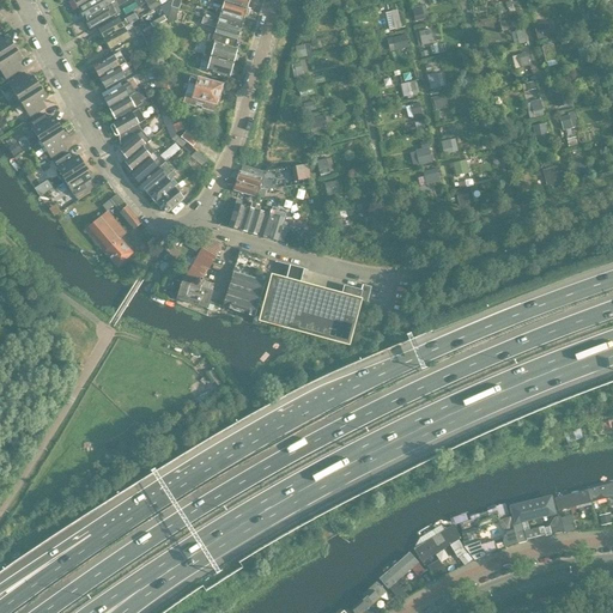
[(84,20),(110,4),(108,0),(95,0),(78,10),(84,20)]
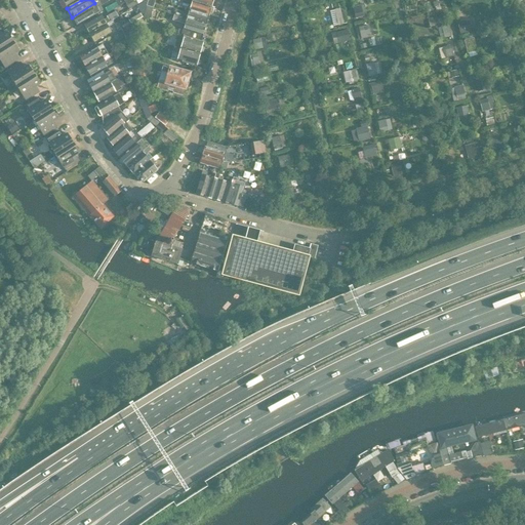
[(108,12),(117,6),(118,7),(125,3),(129,10),(145,0),(118,0),(115,2),(116,3),(106,9),(108,12)]
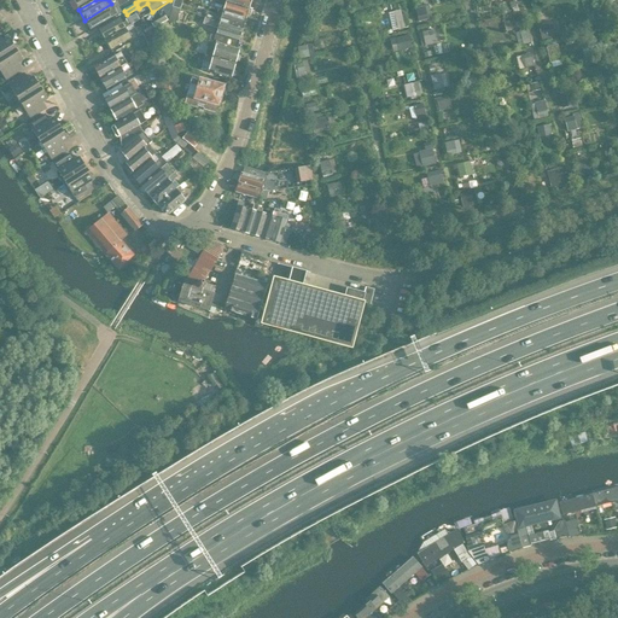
[(170,17),(173,9),(175,0),(174,0),(161,7),(165,16),(167,19),(170,17)]
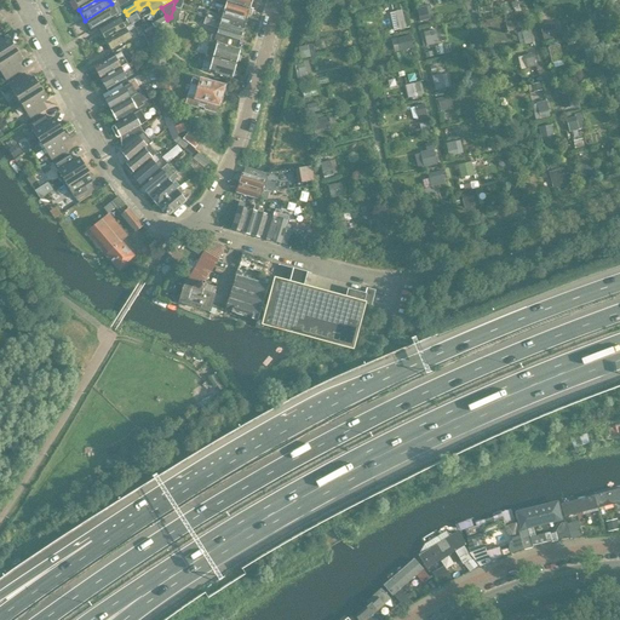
[(247,18),(250,9),(223,0),(217,0),(217,1),(220,3),(219,6),(224,7),(223,11),(247,18)]
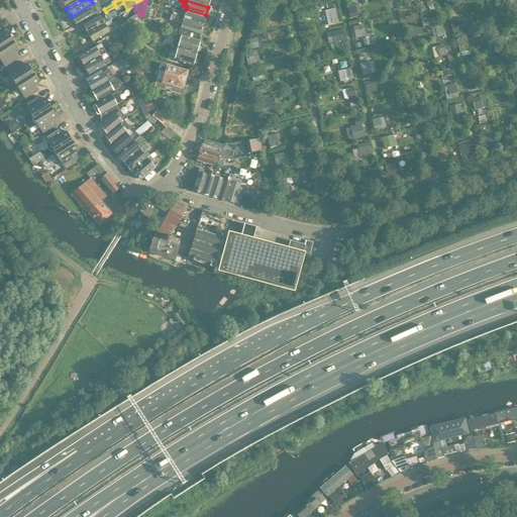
[(76,25),(94,14),(98,12),(96,7),(99,5),(97,1),(93,3),(71,17),(76,25)]
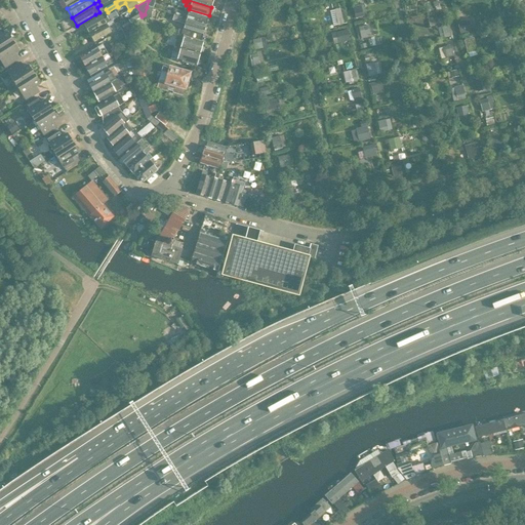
[(367,15),(364,4),(353,7),(355,18),(367,15)]
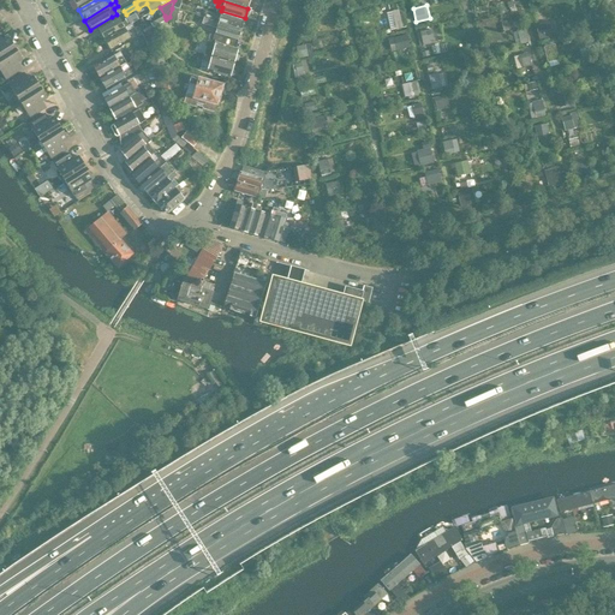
[(175,23),(179,11),(172,9),(169,17),(168,21),(175,23)]
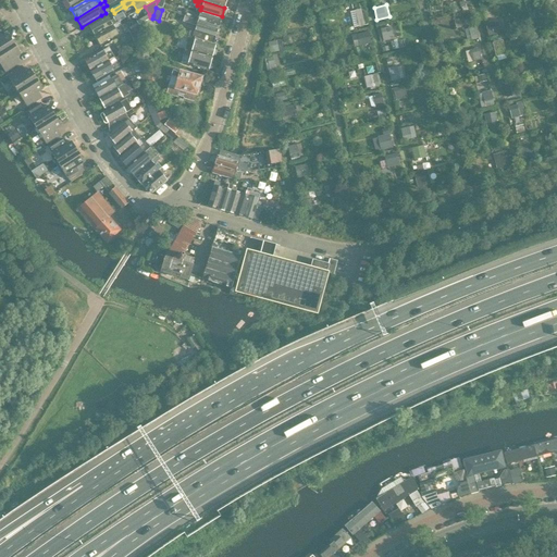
[(218,27),(222,16),(200,10),(199,15),(195,14),(195,13),(186,11),(184,16),(218,27)]
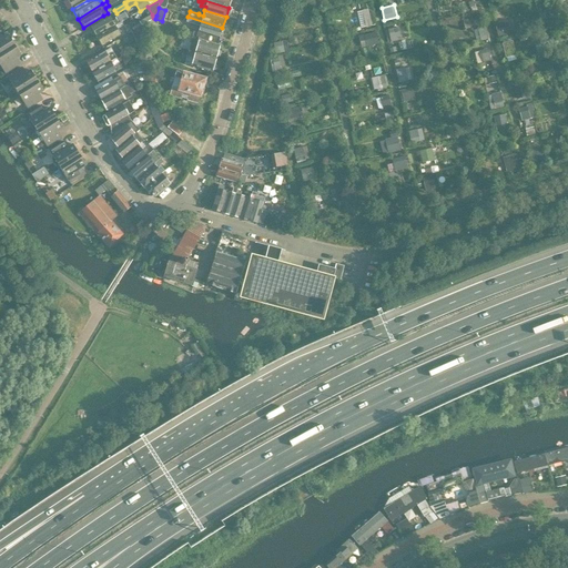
[(91,28),(97,37),(122,22),(128,19),(124,12),(115,18),(117,20),(112,22),(110,17),(91,28)]
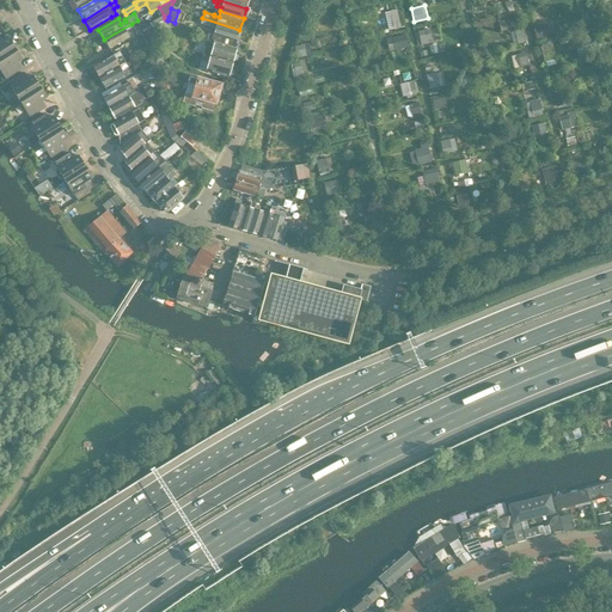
[(164,16),(150,24),(152,29),(166,20),(165,19),(164,16)]
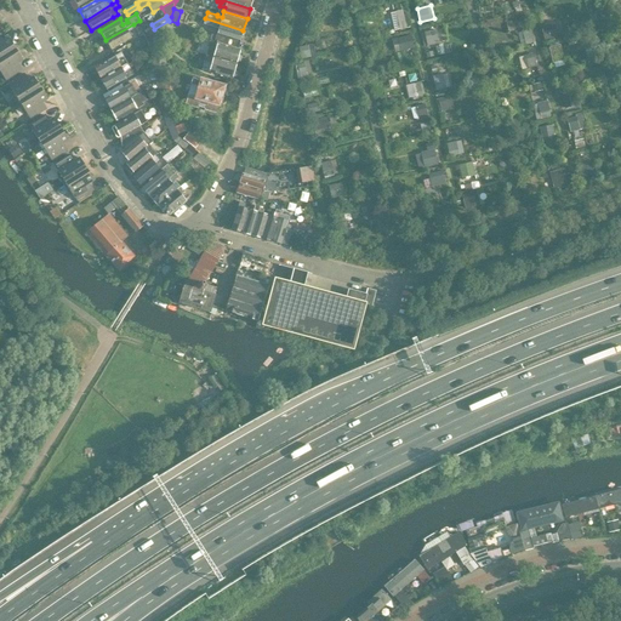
[(404,16),(397,17),(399,30),(406,29),(404,16)]
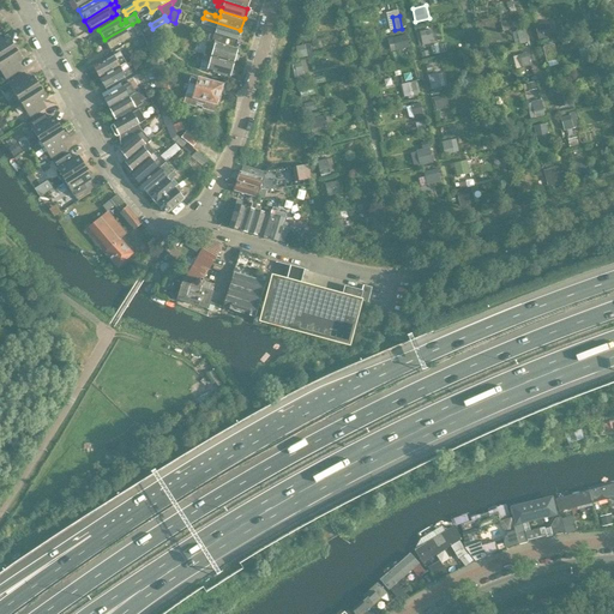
[(236,43),(240,30),(203,18),(202,24),(211,26),(216,29),(214,36),(236,43)]
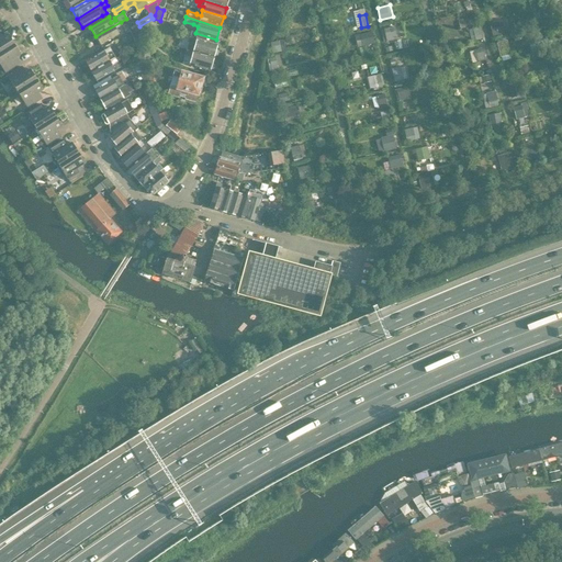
[(101,45),(124,33),(121,27),(131,22),(128,18),(126,19),(121,22),(96,36),(101,45)]
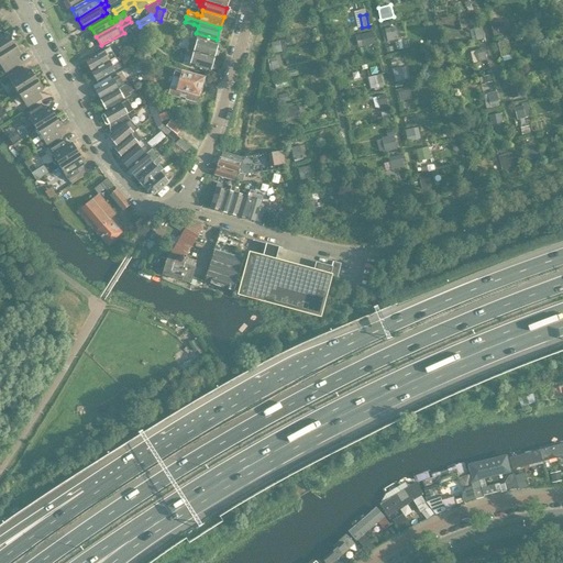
[(506,34),(503,20),(490,22),(494,37),(506,34)]
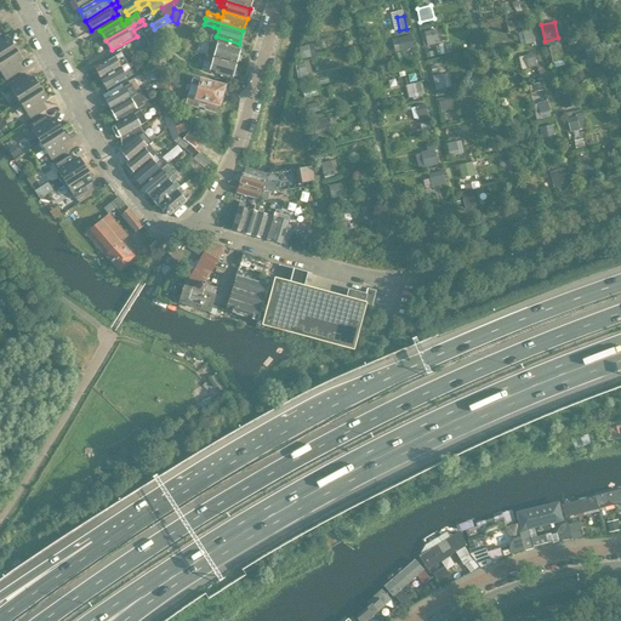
[(439,44),(437,29),(423,33),(427,46),(439,44)]
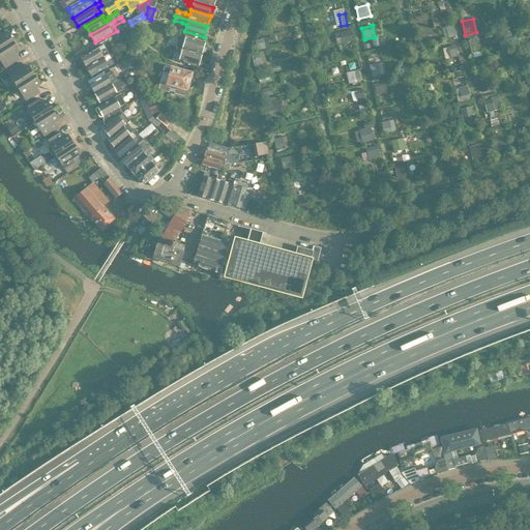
[(455,36),(452,25),(445,27),(441,28),(444,39),(455,36)]
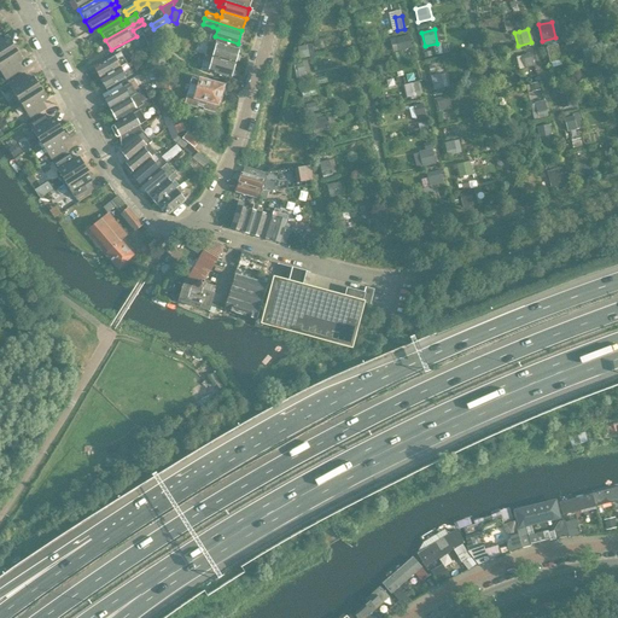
[(156,46),(153,38),(153,36),(152,30),(143,35),(149,50),(156,46)]
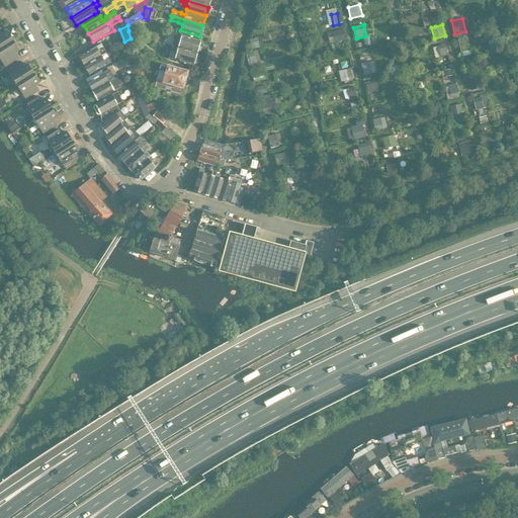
[(199,36),(180,30),(176,29),(175,34),(198,40),(199,36)]
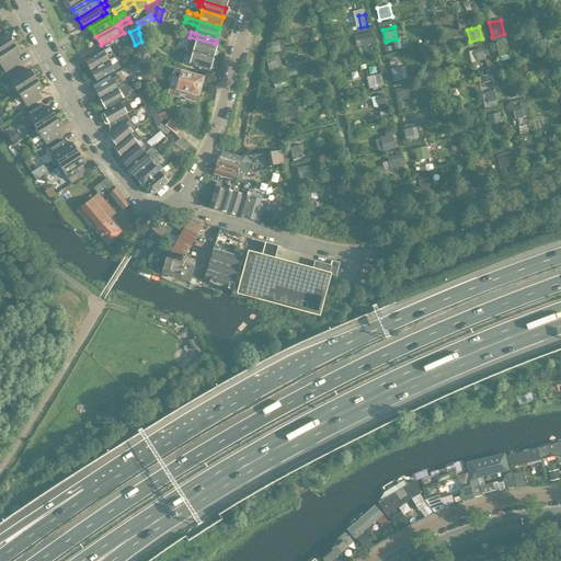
[(371,44),(368,32),(363,34),(365,45),(371,44)]
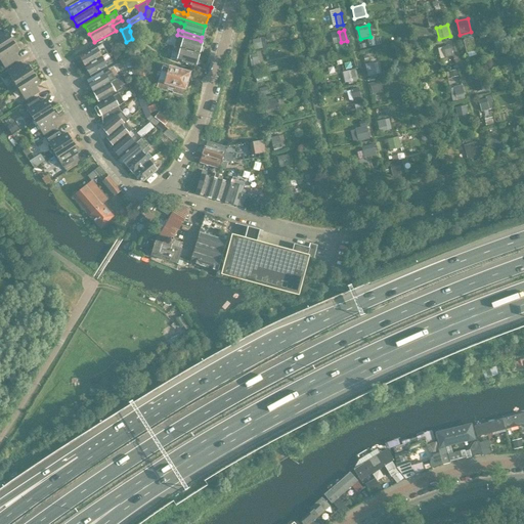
[(0,49),(13,42),(7,32),(0,36),(0,49)]
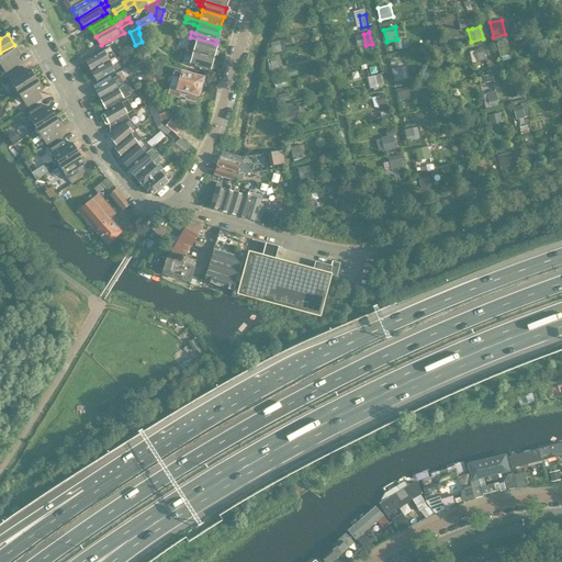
[(215,44),(190,37),(187,49),(213,58),(214,56),(217,56),(218,52),(215,49),(216,45),(215,44)]
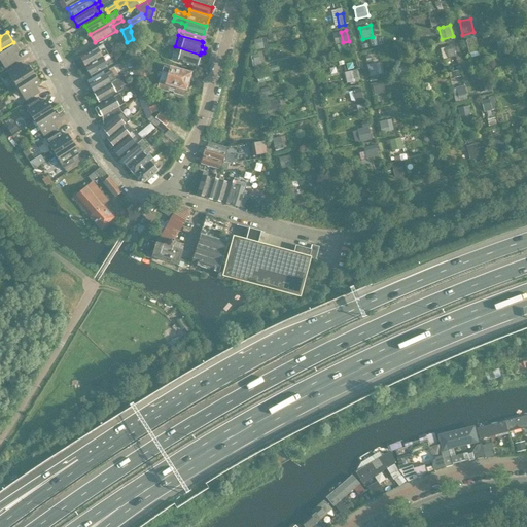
[(264,48),(261,38),(253,40),(255,50),(264,48)]
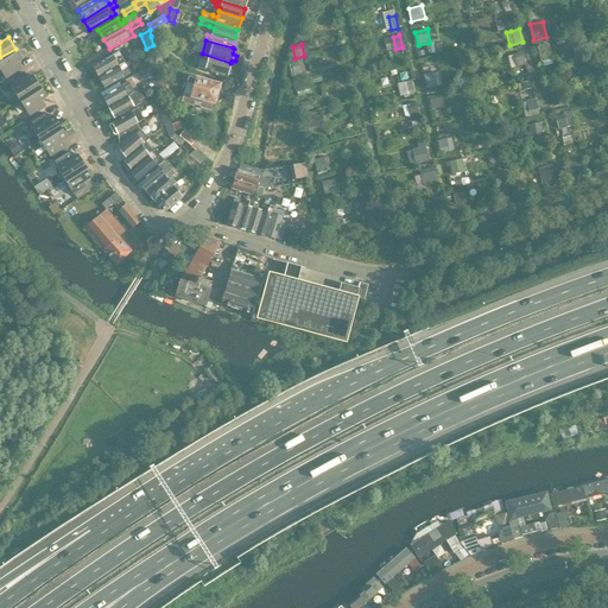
[(551,62),(548,44),(534,48),(537,59),(539,59),(540,64),(551,62)]
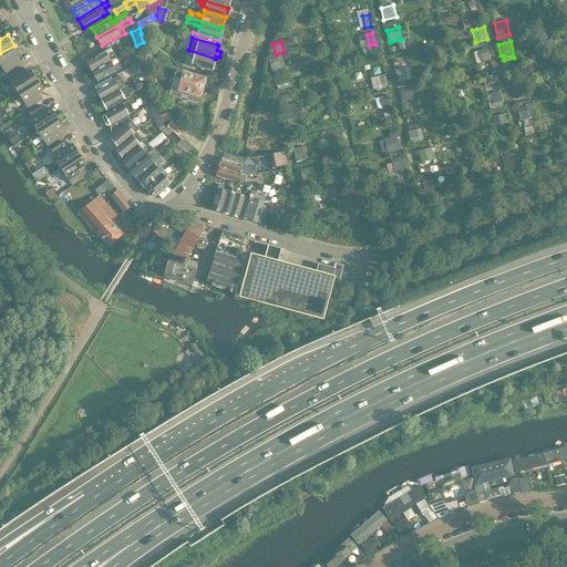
[(145,60),(143,48),(143,42),(136,45),(142,75),(147,73),(145,60)]
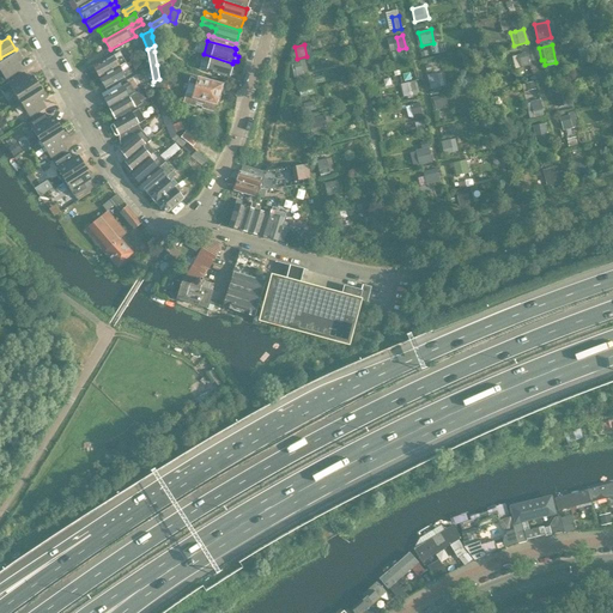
[(16,49),(0,58),(0,71),(5,79),(18,72),(14,65),(23,60),(16,49)]
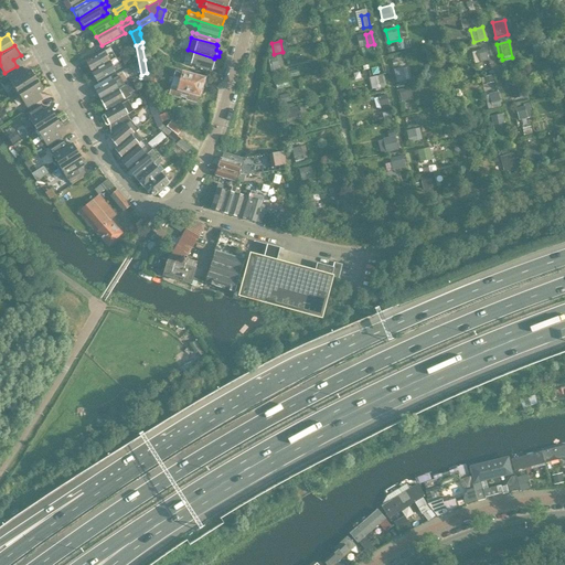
[(86,62),(92,72),(115,57),(109,48),(86,62)]
